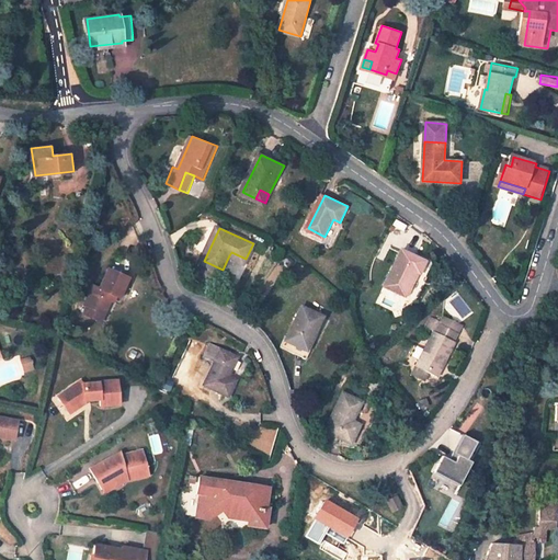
[(387,285),(407,295),(419,271),(421,272),(426,261),(405,250),(387,285)]
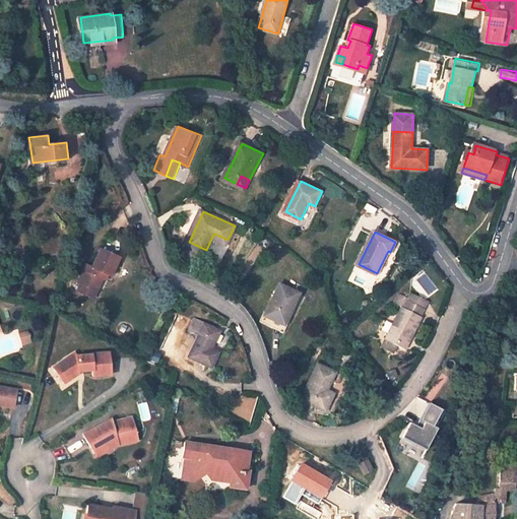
[(214,234),(212,237),(227,243),(228,240),(214,234)]
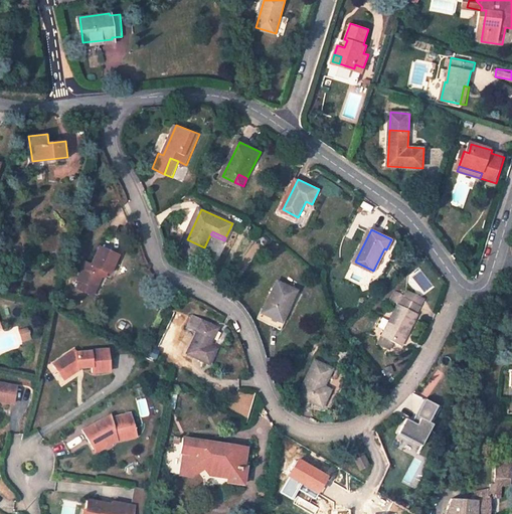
[(121,254),(102,245),(94,264),(87,261),(78,279),(97,287),(103,275),(106,270),(109,271),(112,273),(121,254)]
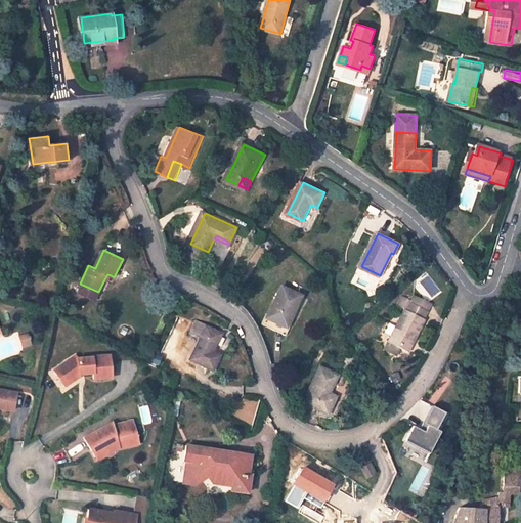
[(95,299),(98,292),(80,284),(77,291),(95,299)]
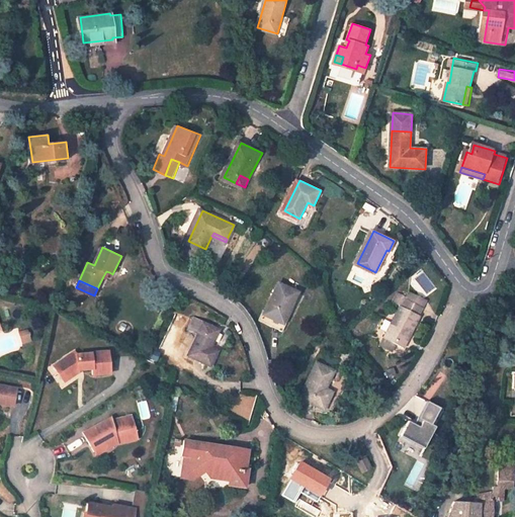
[(290,312),(301,291),(281,282),(267,314),(284,322),(289,312),(290,312)]
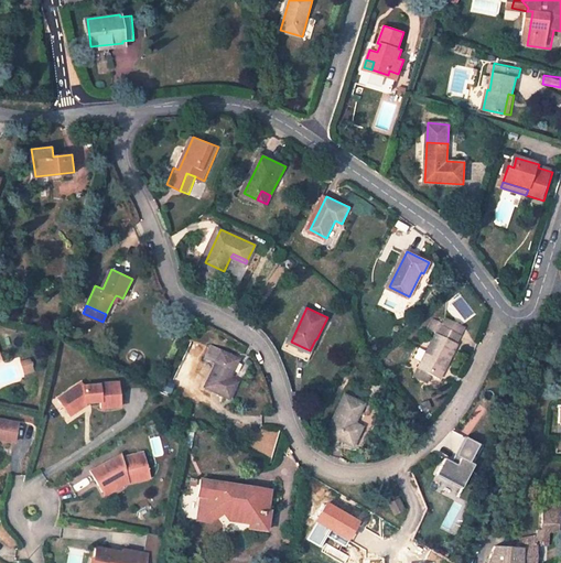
[(439,333),(417,376),(429,381),(433,374),(441,378),(460,343),(459,343),(466,326),(448,316),(445,322),(435,317),(430,328),(439,333)]
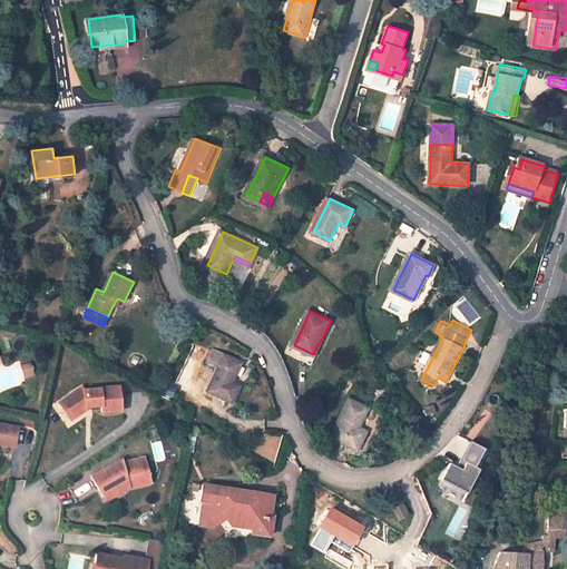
[(243,362),(227,354),(211,390),(234,401),(241,385),(234,382),(243,362)]
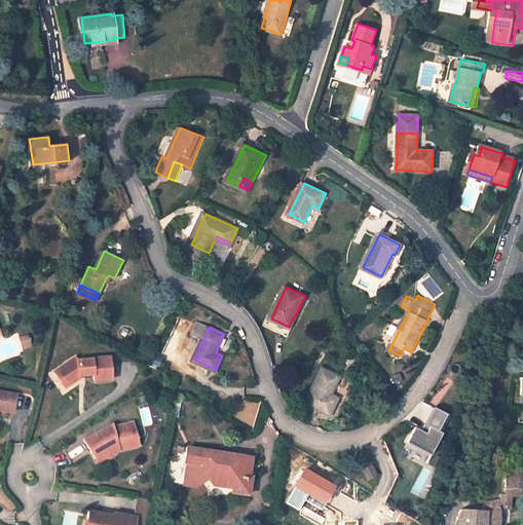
[(32,334),(23,336),(26,349),(35,347),(32,334)]
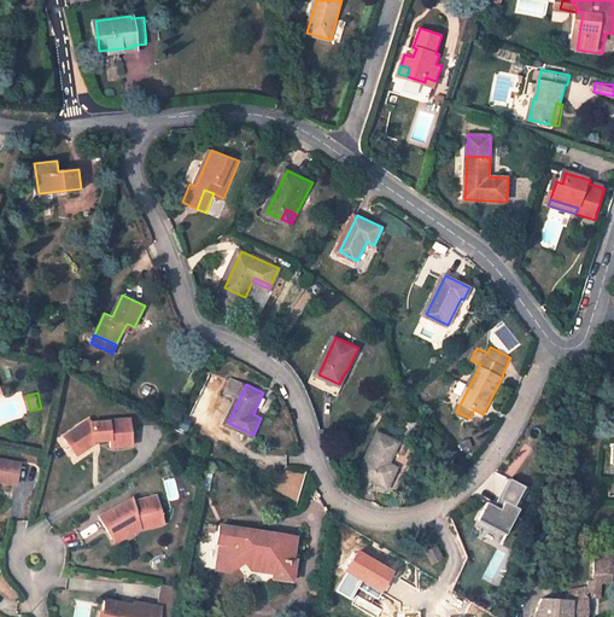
[(80,429),(70,435),(80,449),(82,448),(86,452),(95,444),(95,441),(112,440),(112,447),(135,446),(133,418),(111,420),(111,423),(94,423),(94,428),(80,429)]
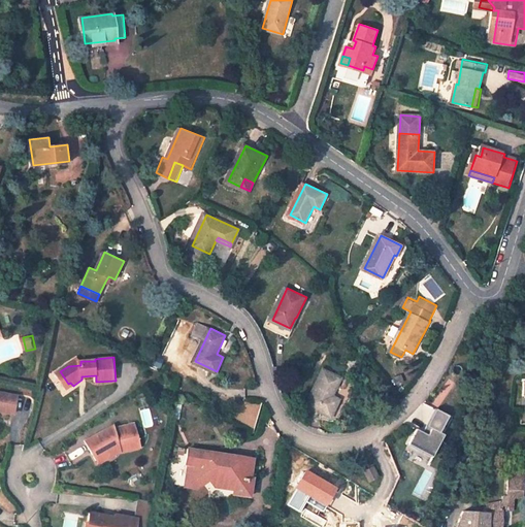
[(325,369),(308,404),(331,416),(339,398),(333,395),(341,377),(325,369)]
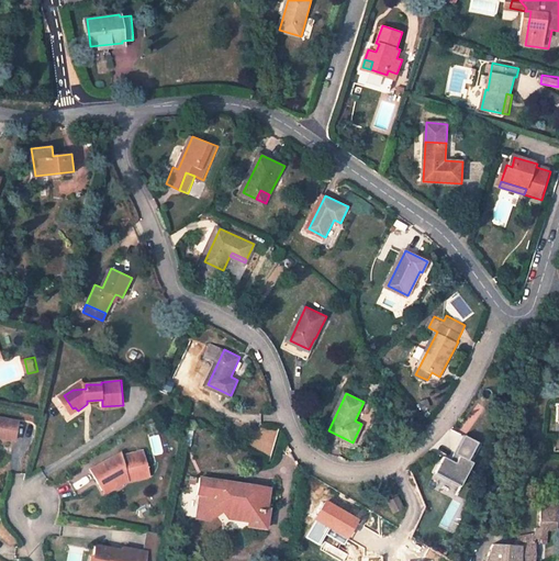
[(73,408),(64,395),(59,399),(70,414),(78,411),(75,407),(73,408)]
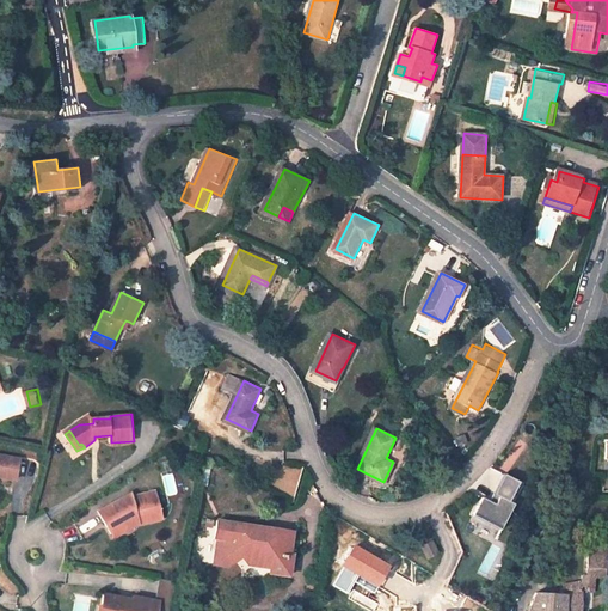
[(0,477),(18,481),(22,460),(0,456),(0,477)]
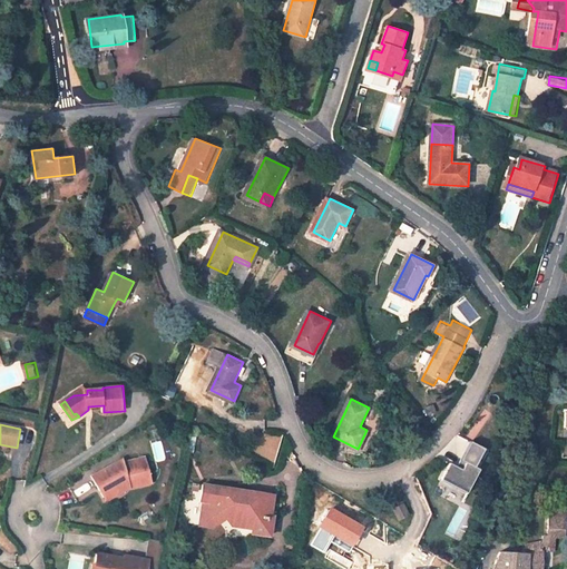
[(486,448),(472,441),(462,459),(468,462),(463,469),(459,467),(451,462),(443,477),(469,491),(481,469),(477,466),(486,448)]
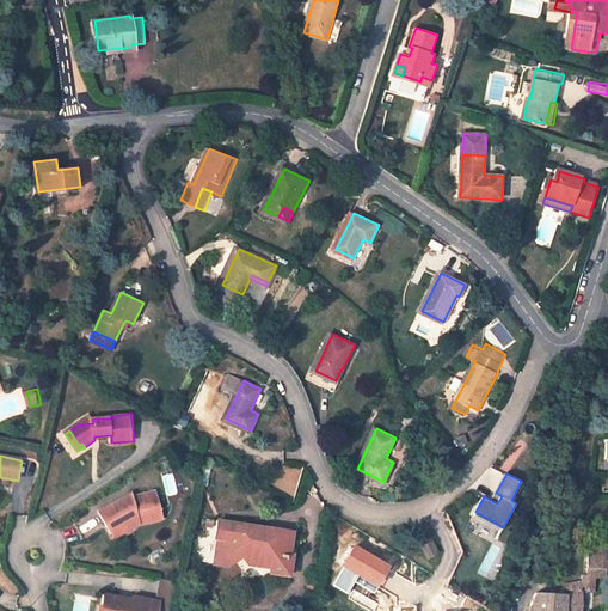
[(133,495),(99,513),(111,536),(137,521),(140,521),(140,524),(141,526),(165,520),(158,493),(134,499),(133,495)]
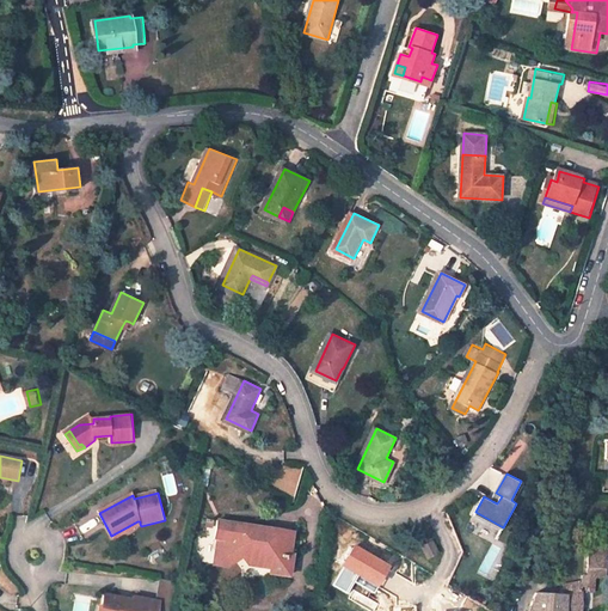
[(277,538),(278,527),(228,520),(216,519),(215,537),(220,537),(216,563),(229,566),(245,555),(252,562),(256,560),(272,562),(271,572),(290,575),(293,553),(290,553),(290,547),(288,544),(281,542),(277,538)]
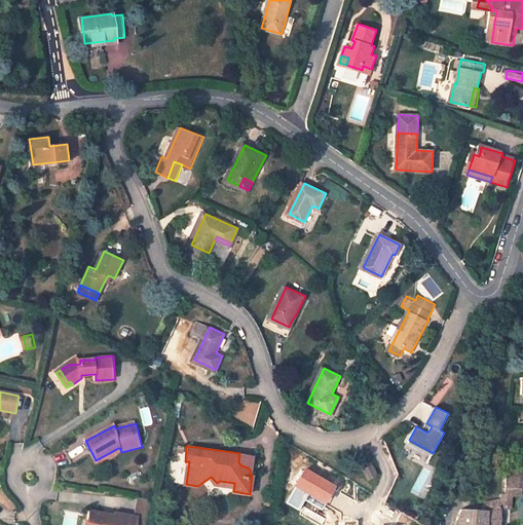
[(118,448),(96,460),(98,463),(120,450),(120,448),(118,448)]
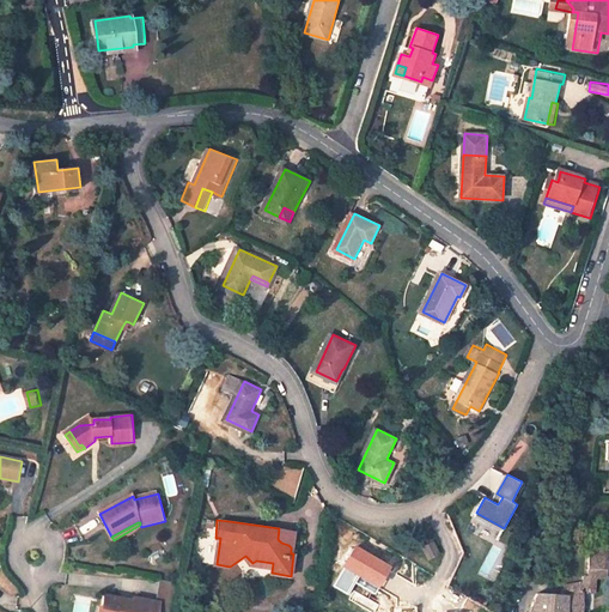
[(440,552),(436,541),(426,546),(431,558),(440,552)]
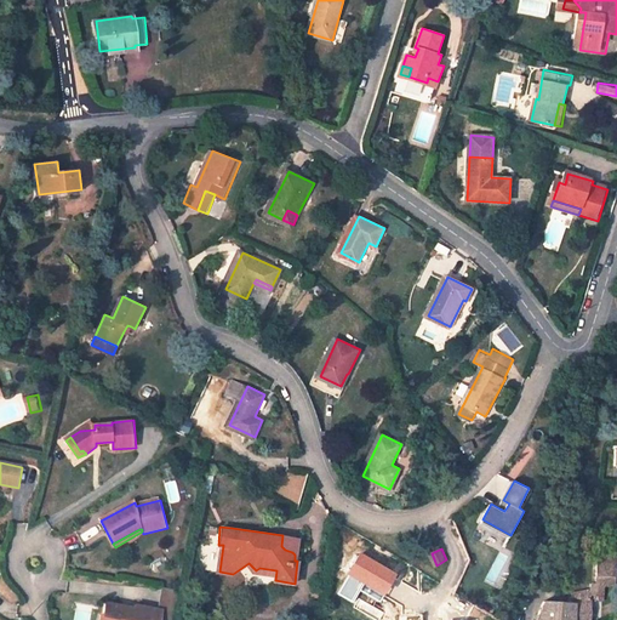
[(593,619),(594,599),(603,599),(605,585),(616,585),(616,563),(600,563),(599,584),(595,584),(594,590),(575,593),(573,602),(547,599),(538,619),(593,619)]
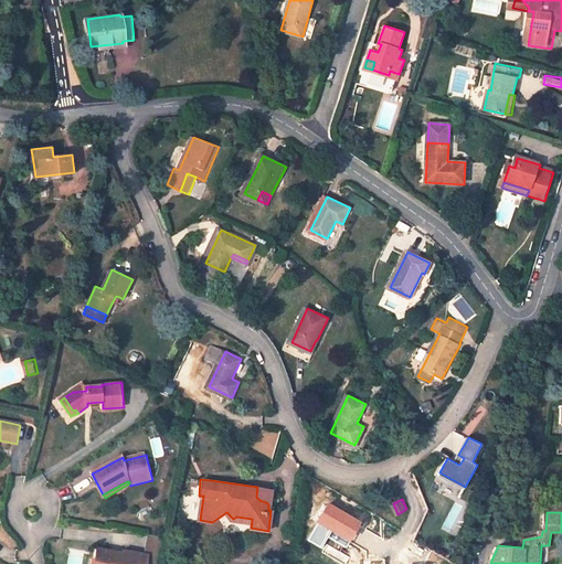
[(147,563),(149,556),(125,552),(124,559),(114,556),(114,553),(98,550),(96,561),(94,560),(92,563),(147,563)]
